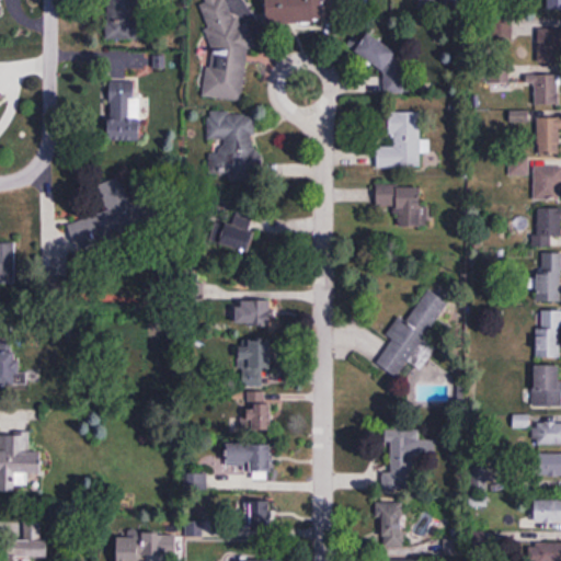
[(205,99),(243,101),(247,66),(231,0),(199,0),(209,43),(205,99)]
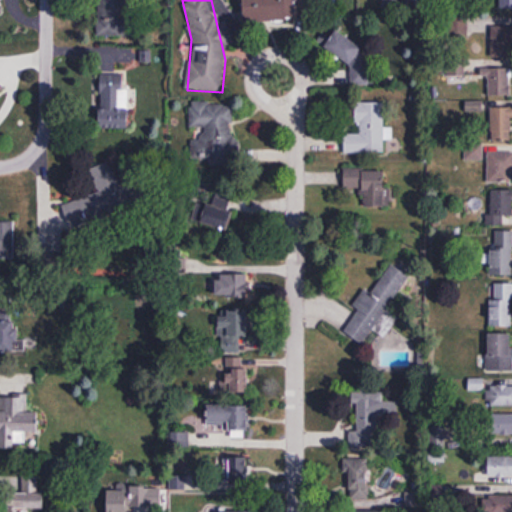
[(244,0),(245,23),(313,20),(312,0),(244,0)]
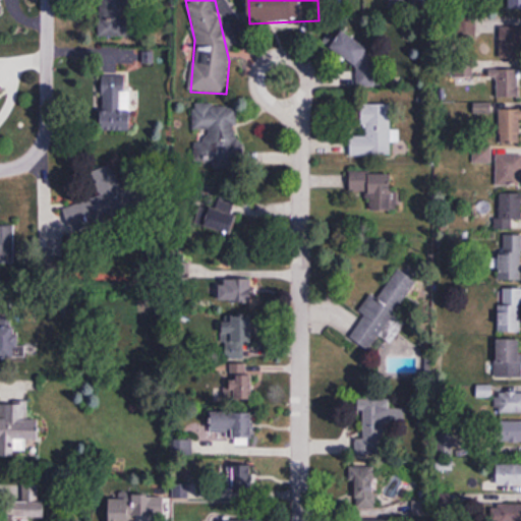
[(520,0),(507,0),(507,11),(520,11),(520,0)]
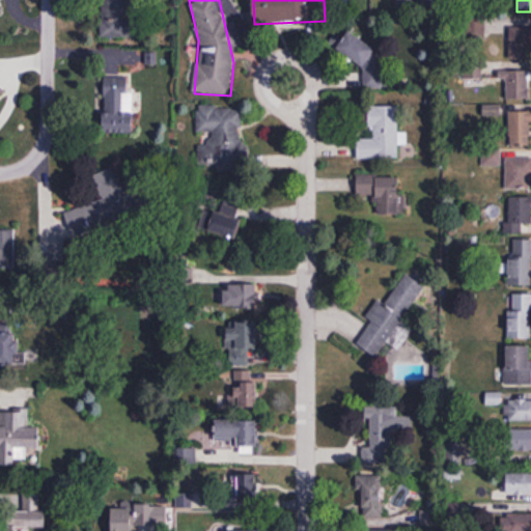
[(484,18),(467,18),(467,39),(485,39),(484,18)]
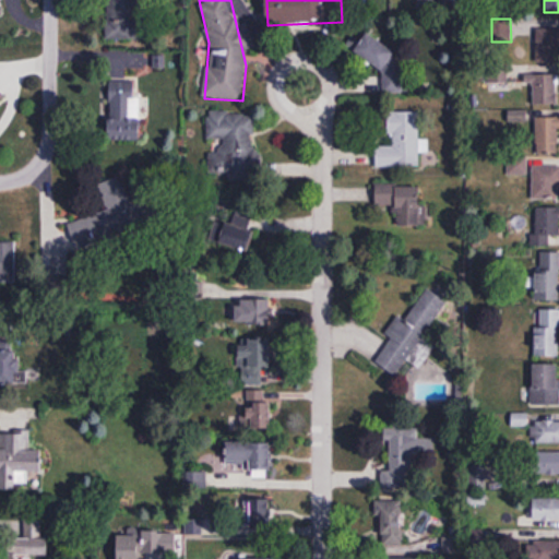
[(383,72),(396,54),(367,33),(354,51),(383,72)]
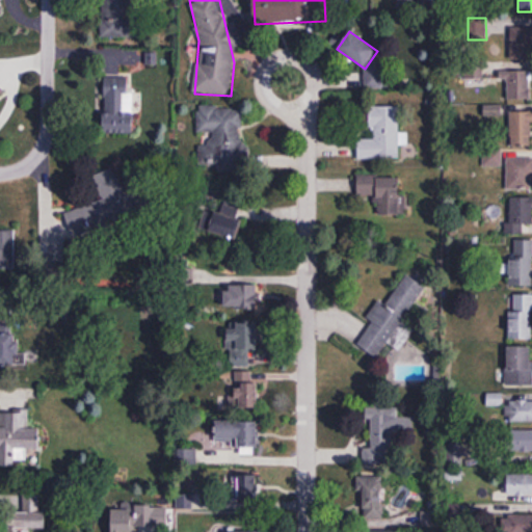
[(531,100),(531,71),(507,71),(507,100),(531,100)]
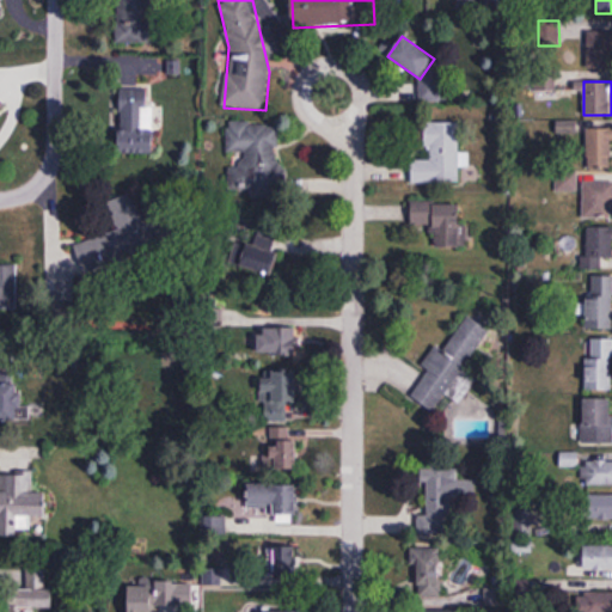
[(154,90),(120,89),(118,153),(153,154),(154,90)]
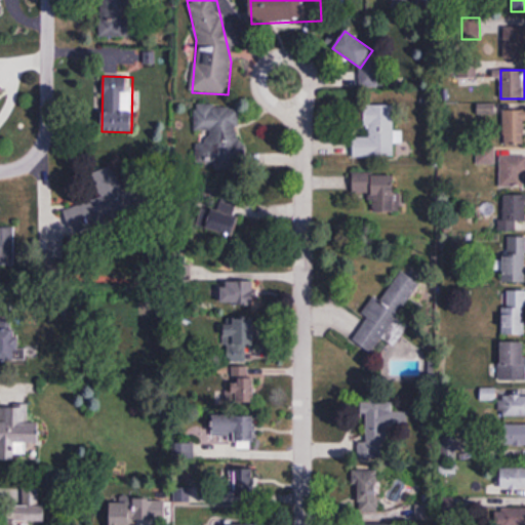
[(195,134),(205,134),(205,151),(223,151),(223,140),(237,140),(238,106),(196,105),(195,134)]
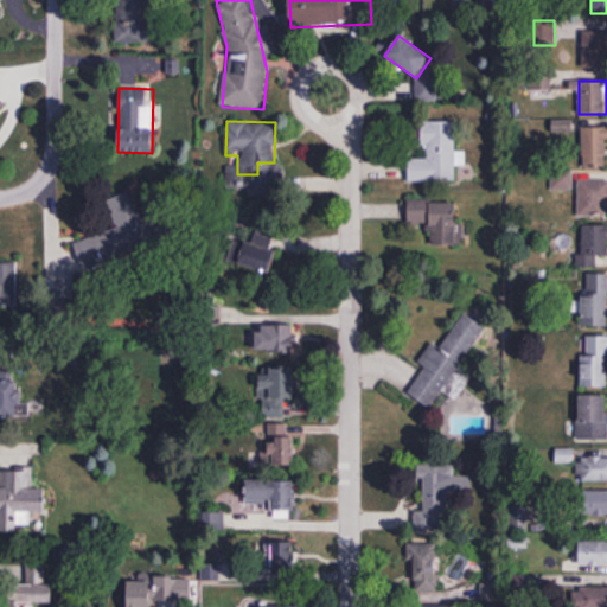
[(455,181),(455,121),(422,121),(422,154),(409,154),(409,181),(455,181)]
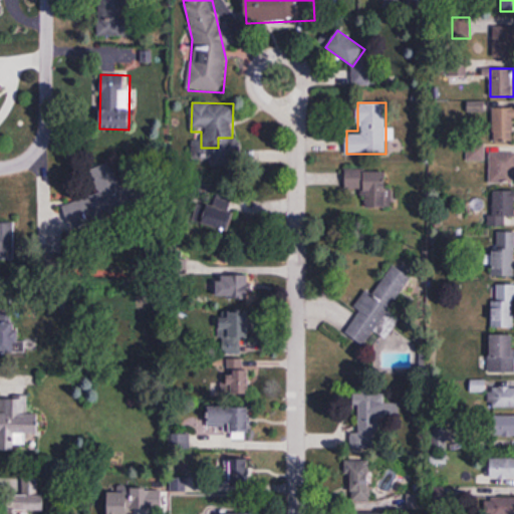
[(513,141),(513,106),(493,106),(493,141),(513,141)]
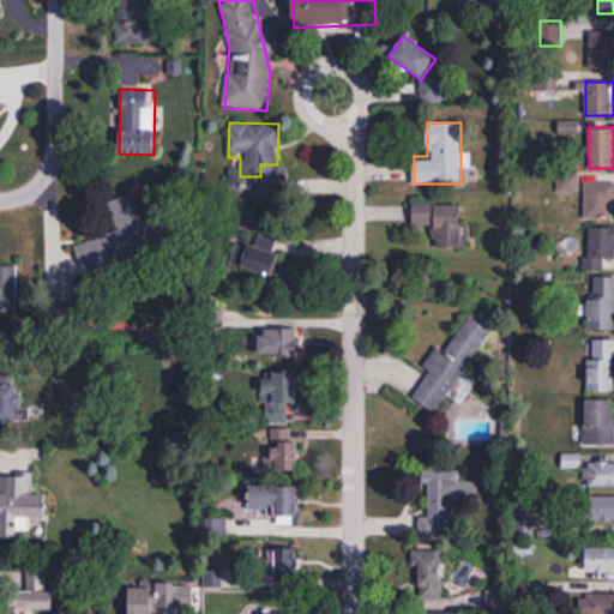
[(585,216),(613,216),(613,181),(585,181),(585,216)]
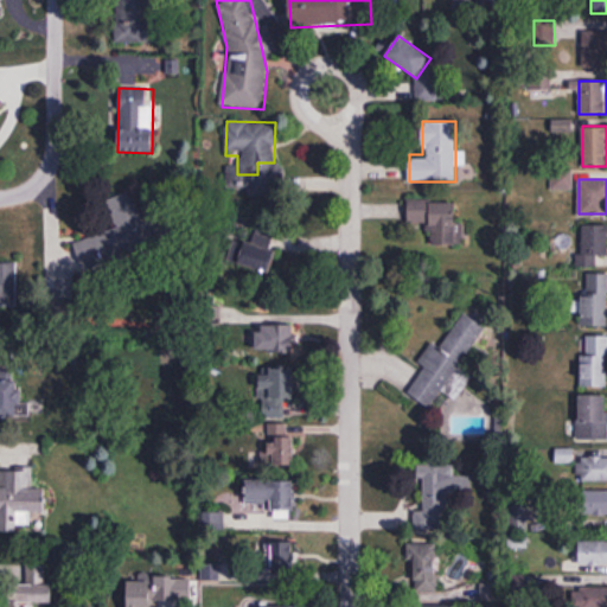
[(459,244),(459,199),(408,200),(409,225),(430,224),(430,244),(459,244)]
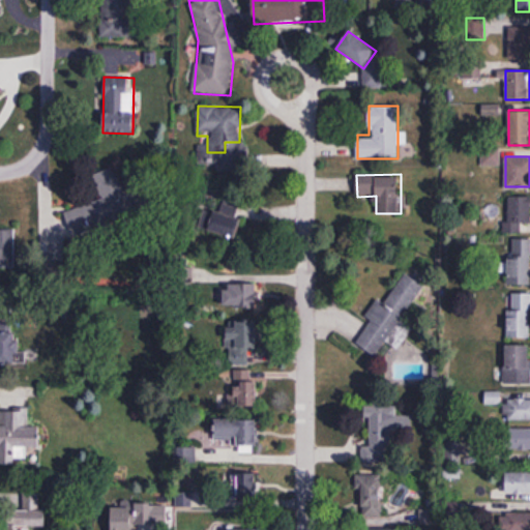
[(529,196),(508,196),(508,232),(529,232),(529,196)]
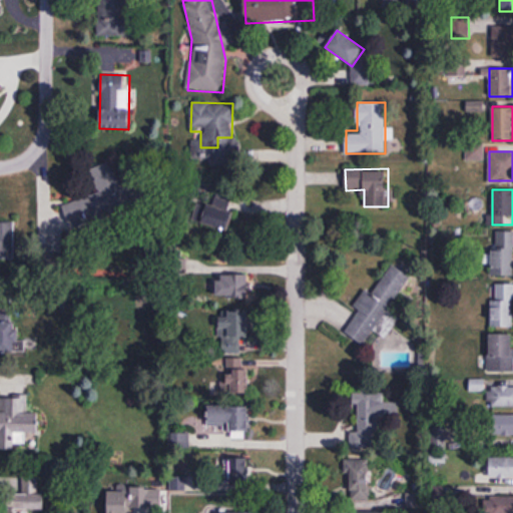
[(228,230),(234,211),(206,202),(201,222),(228,230)]
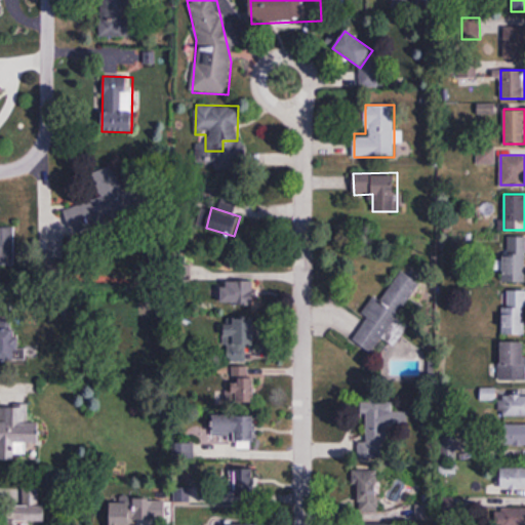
[(0,227),(0,263),(9,263),(12,227),(0,227)]
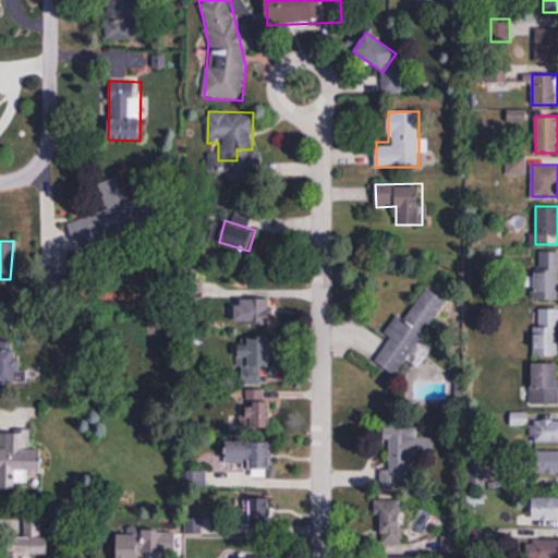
[(557,298),(557,251),(536,251),(536,299),(557,298)]
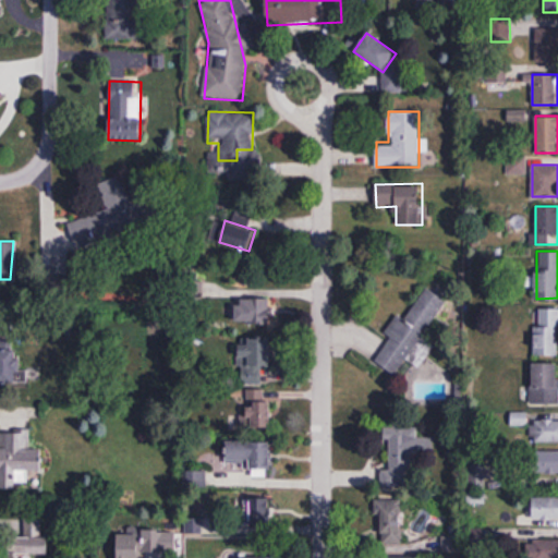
[(375,361),(396,374),(424,330),(425,330),(445,299),(426,288),(405,322),(401,318),(375,361)]
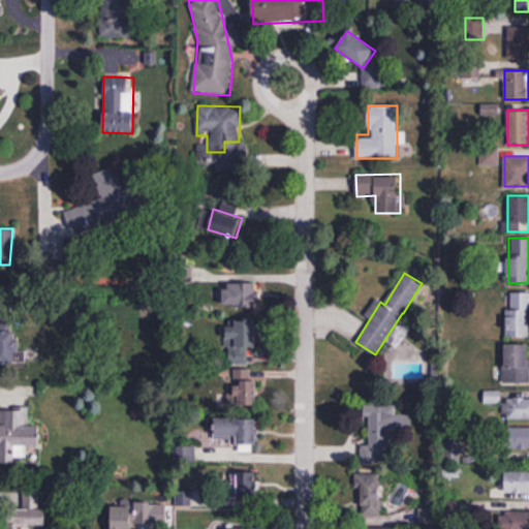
[(223,305),(258,305),(258,282),(223,282),(223,305)]
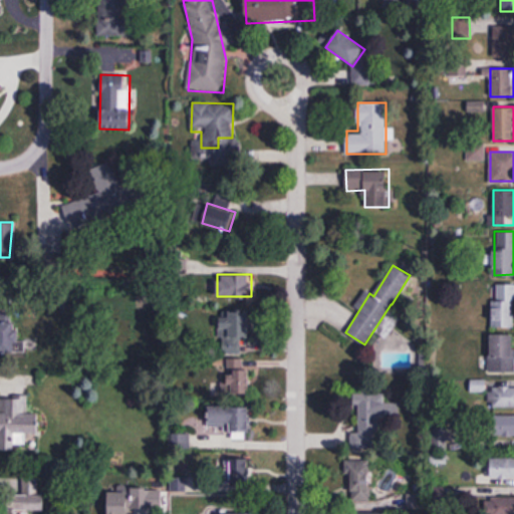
[(493,326),(513,326),(513,283),(493,283),(493,326)]
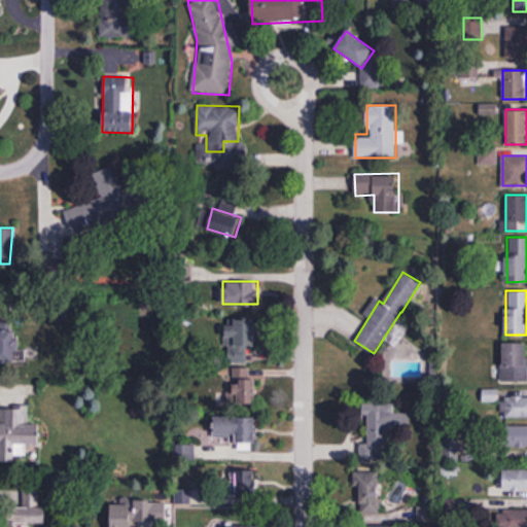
[(229,361),(256,361),(256,317),(229,317),(229,361)]
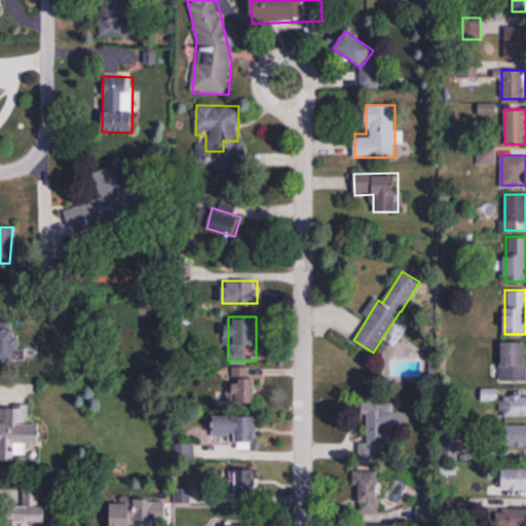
[(0,360),(17,360),(17,324),(0,323),(0,360)]
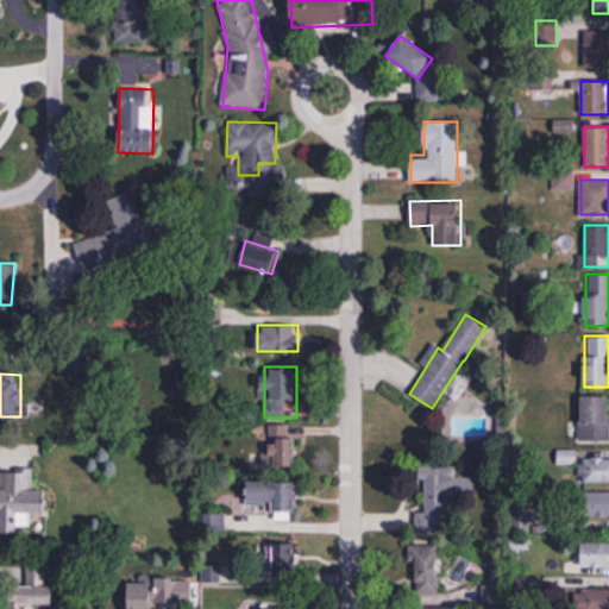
[(579,441),(608,440),(608,395),(579,395),(579,441)]
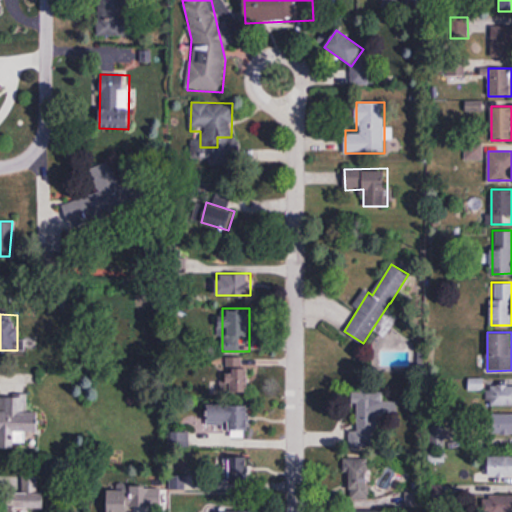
[(248,366),(244,366),(244,356),(226,356),(226,392),(248,392),(248,366)]
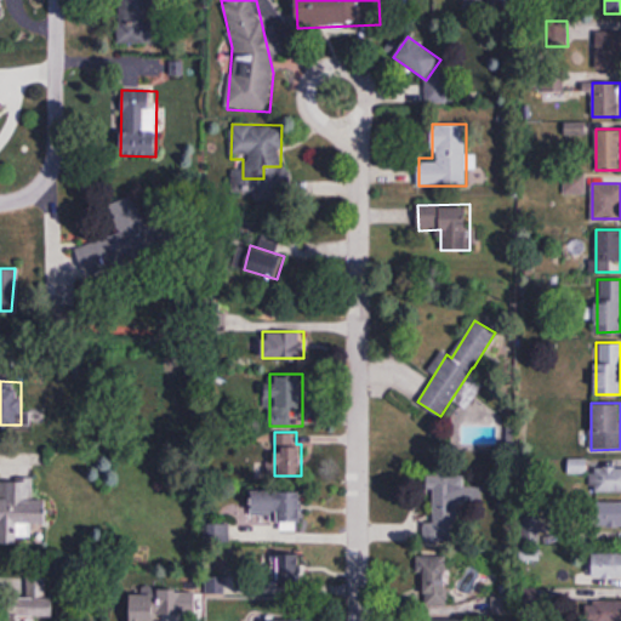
[(620,463),(591,465),(591,491),(620,491),(620,463)]
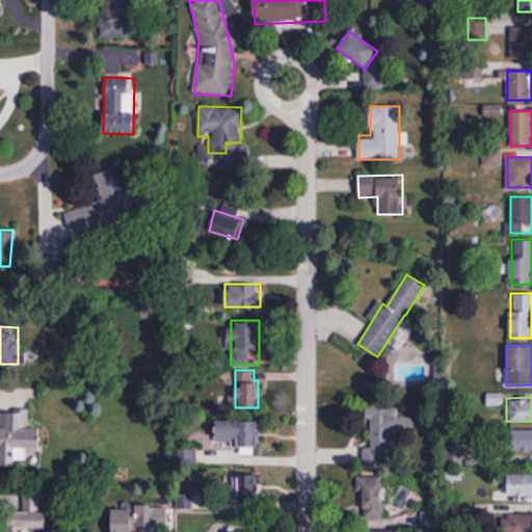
[(401,409),(370,407),(368,442),(398,444),(401,409)]
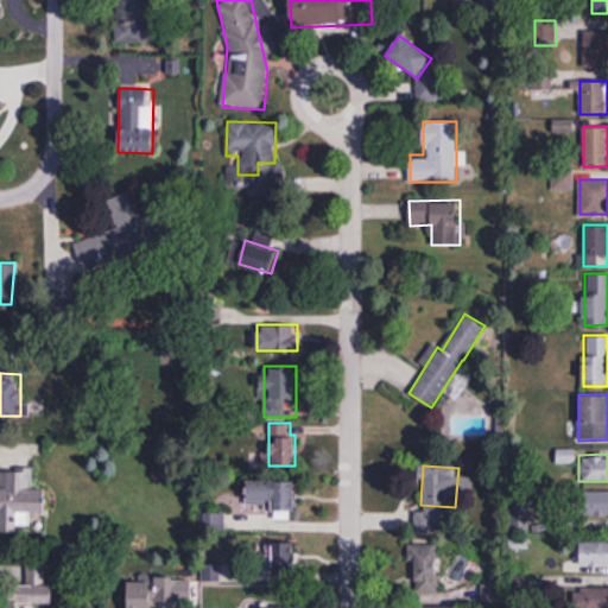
[(0,468),(0,531),(20,532),(20,525),(30,526),(30,512),(46,512),(46,488),(32,488),(32,468),(0,468)]
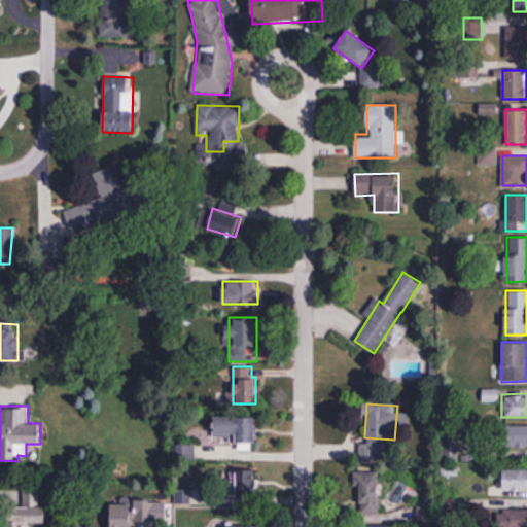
[(255,415),(214,415),(214,434),(236,434),(236,451),(255,451),(255,415)]
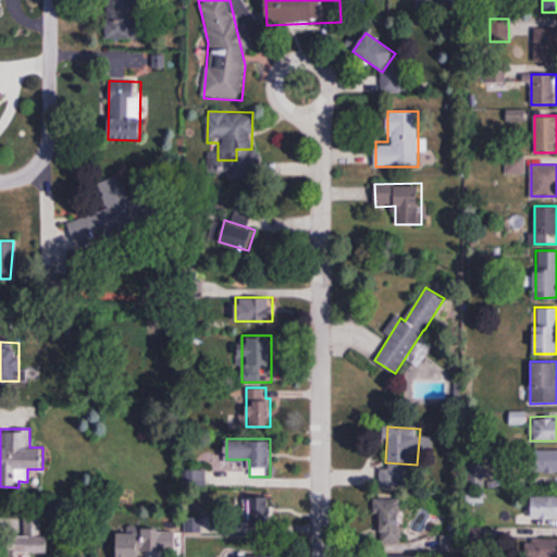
[(556,448),(533,449),(533,473),(556,472),(556,448)]
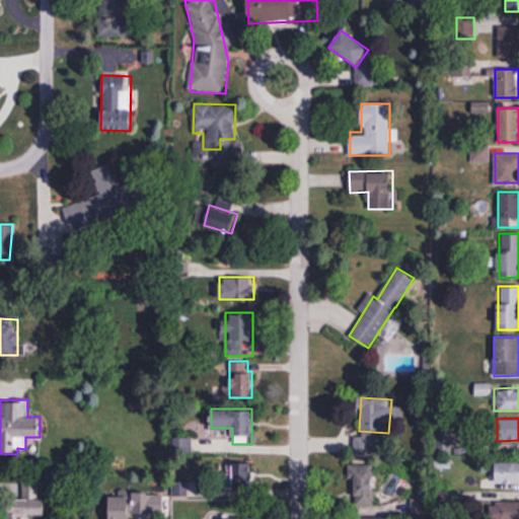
[(518,460),(495,461),(495,483),(518,483),(518,460)]
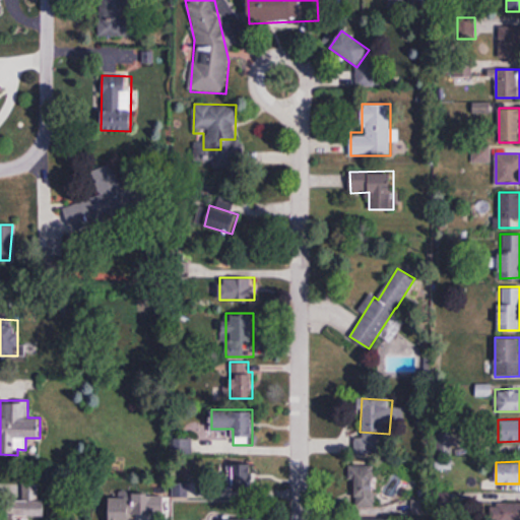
[(251,489),(251,463),(223,463),(223,489),(251,489)]
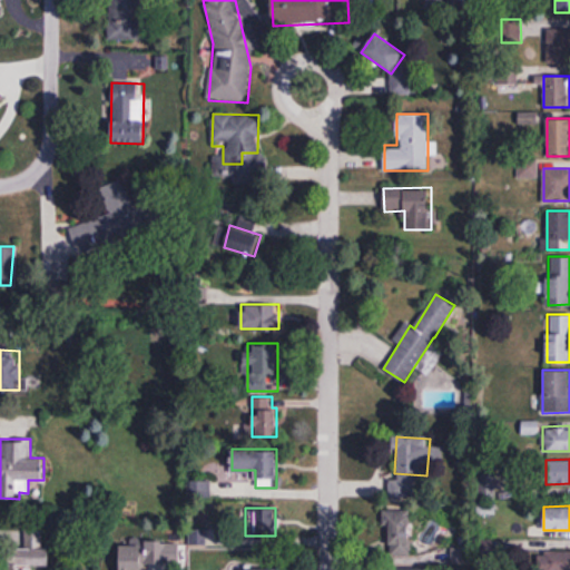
[(411,556),(411,510),(386,510),(386,556),(411,556)]
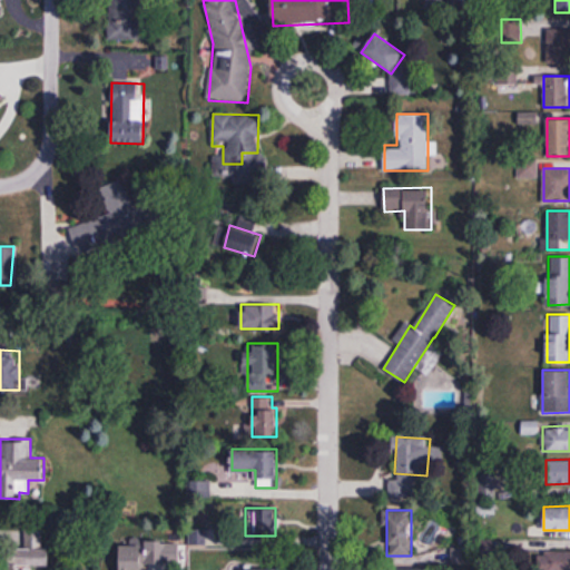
[(30,569),(31,566),(51,566),(51,532),(26,532),(26,546),(9,546),(9,566),(16,566),(15,569),(30,569)]
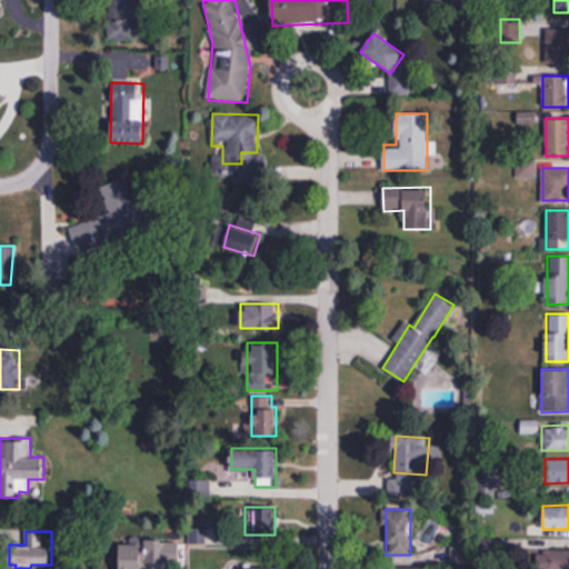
[(143,568),(143,563),(166,563),(166,542),(119,541),(118,568),(143,568)]
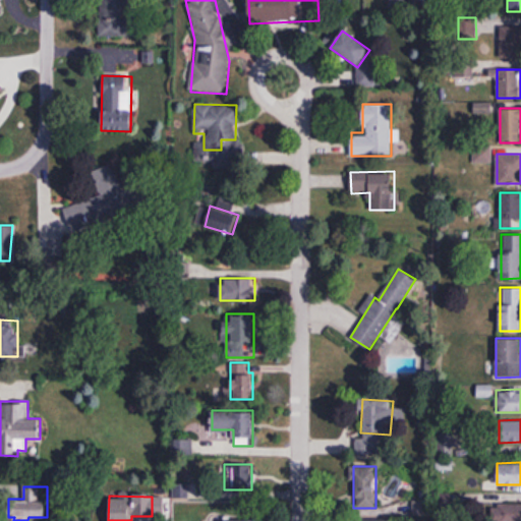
[(520,520),(520,503),(496,503),(496,520),(520,520)]
